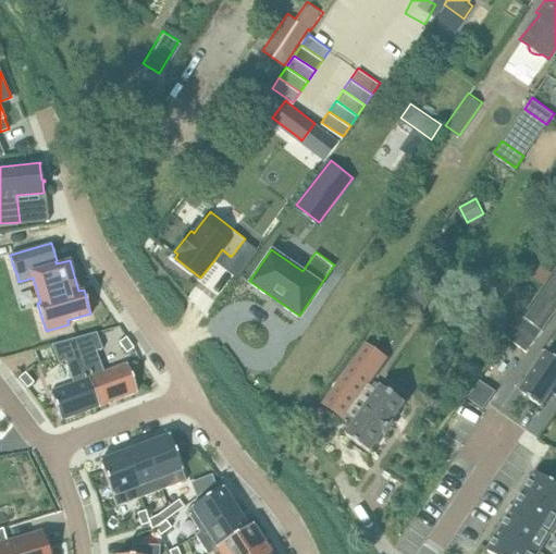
[(542,327),(555,307),(555,269),(524,315),(508,336),(528,351),(543,328),(542,327)]
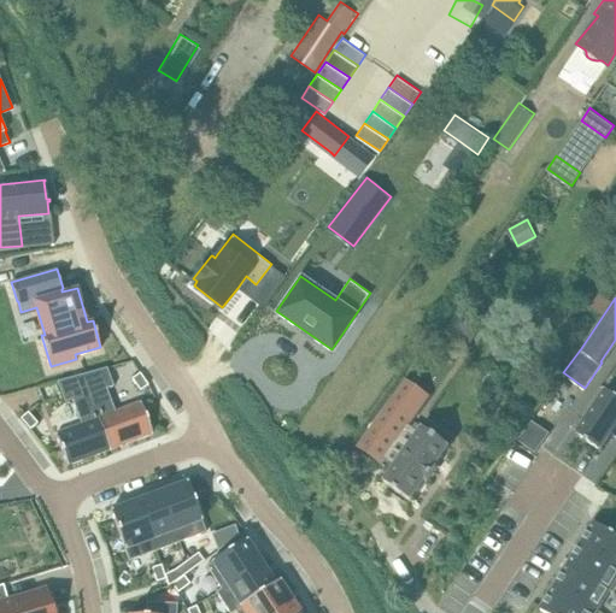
[(107,365),(82,372),(111,447),(153,431),(141,399),(116,408),(107,387),(115,383),(107,365)]
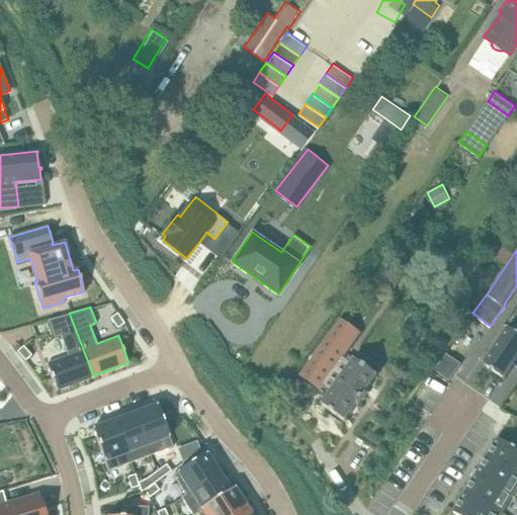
[(117,311),(111,316),(118,326),(124,321),(117,311)]
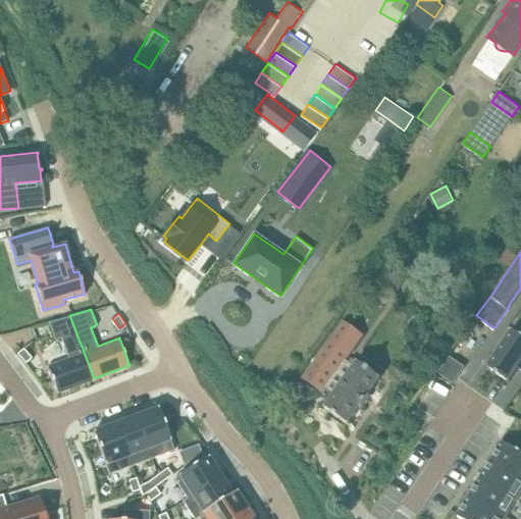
[(94,378),(69,315),(49,320),(55,339),(61,335),(68,357),(47,365),(57,392),(94,378)]
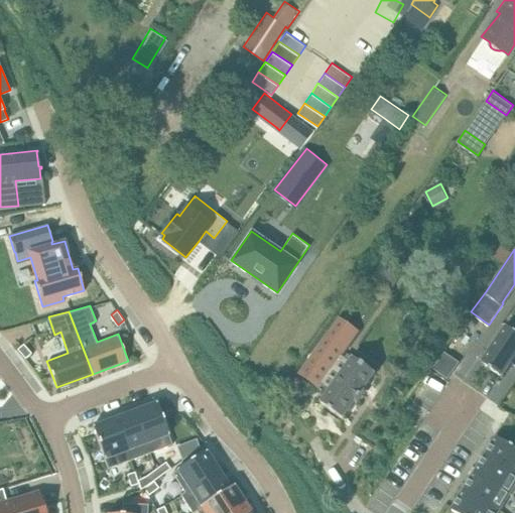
[(506,326),(483,361),(504,375),(513,362),(514,363),(514,329),(507,324),(506,326)]
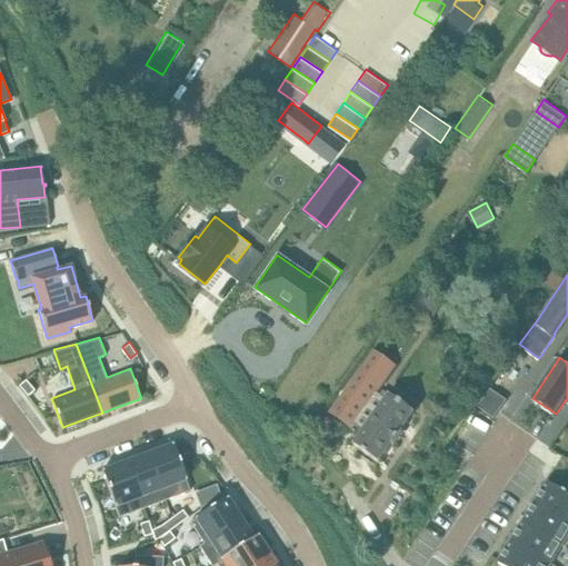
[(402,428),(416,409),(391,391),(388,397),(377,389),(380,384),(361,370),(332,410),(352,424),(355,420),(365,428),(355,443),(380,460),(394,442),(395,442),(404,429),(402,428)]
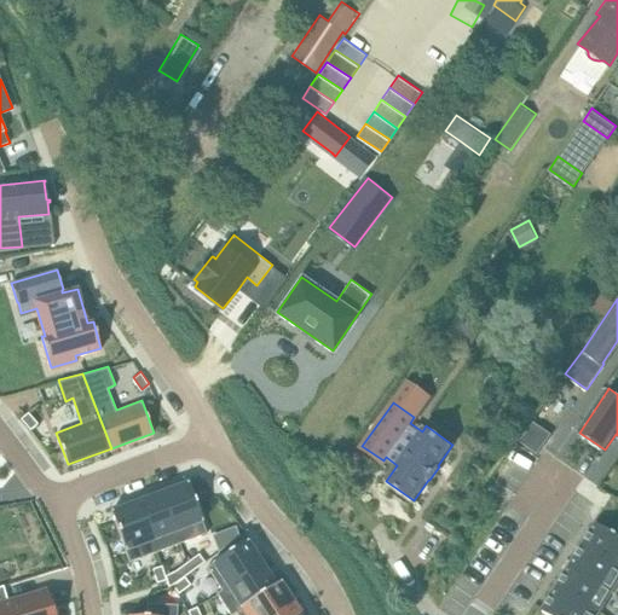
[(29,411),(22,417),(30,428),(39,422),(29,411)]
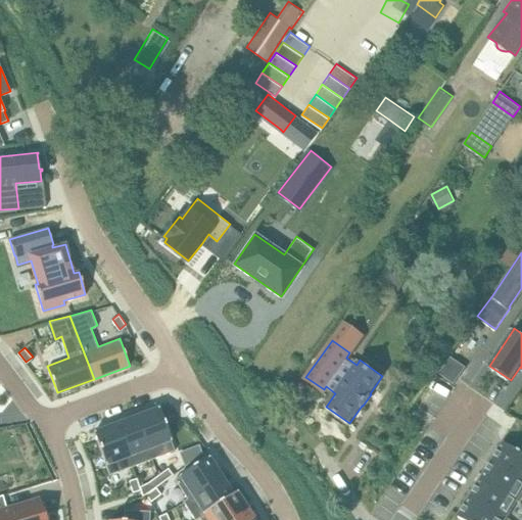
[(444,365),(439,372),(455,382),(466,366),(467,366),(452,355),(444,365)]
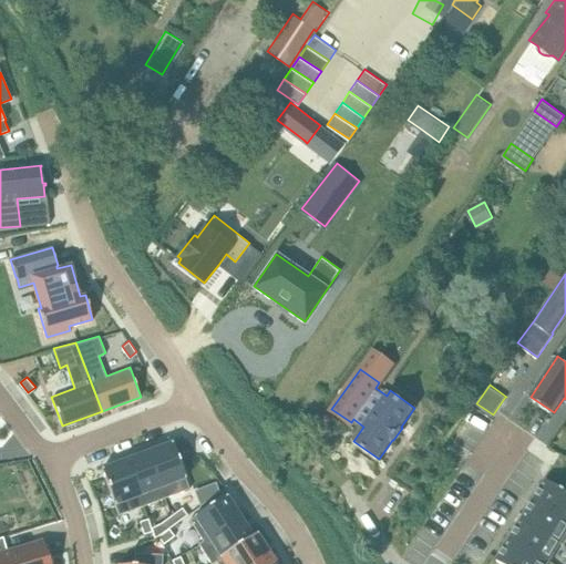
[(173,441),(147,450),(165,496),(189,488),(173,441)]
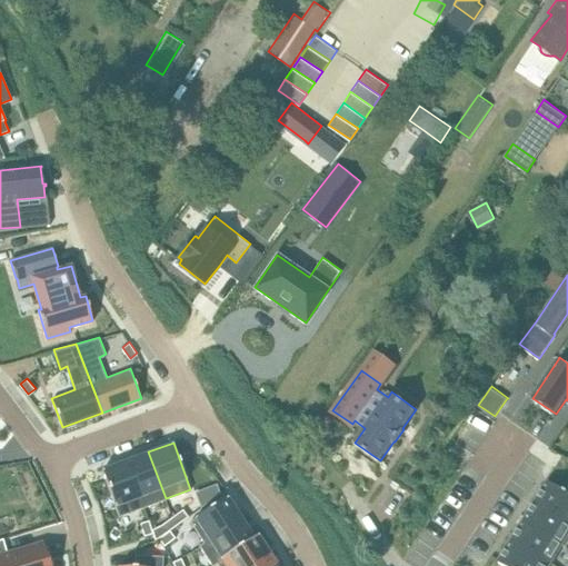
[(148,452),(127,459),(145,506),(166,498),(148,452)]
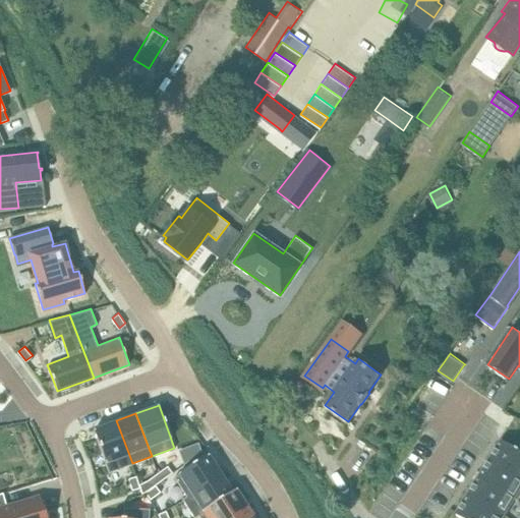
[(116,420),(94,428),(110,472),(132,463),(116,420)]
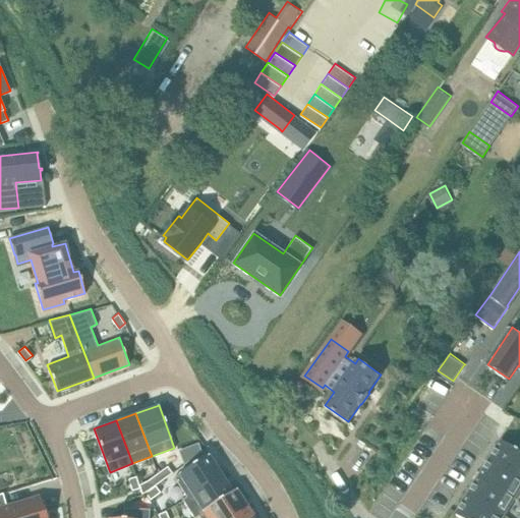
[(519,448),(503,439),(492,457),(519,474),(519,448)]
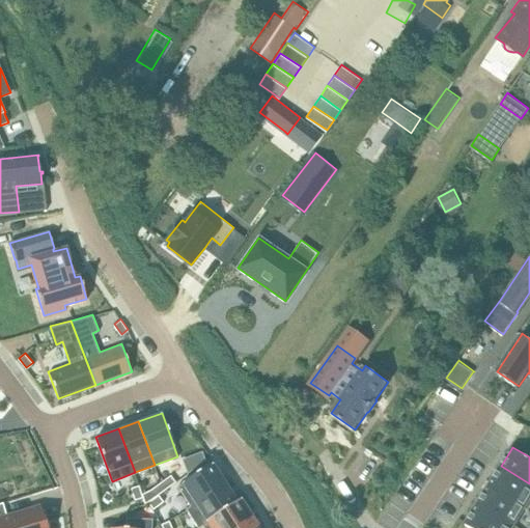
[(213,463),(177,484),(191,505),(188,506),(186,507),(187,508),(226,483),(213,463)]
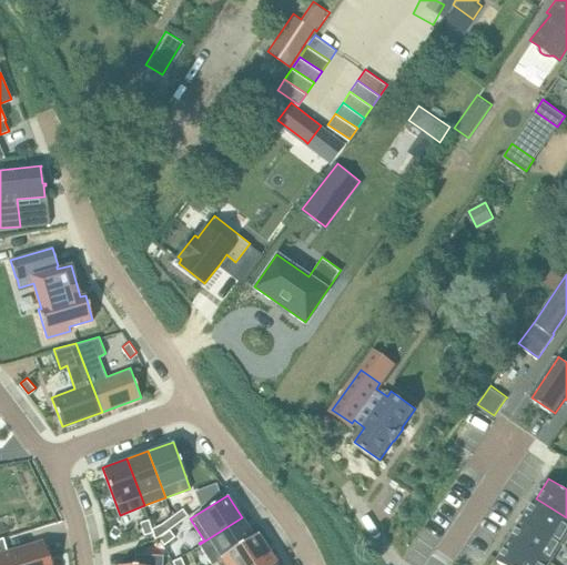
[(566,545),(566,517),(536,498),(524,518),(562,542),(566,545)]
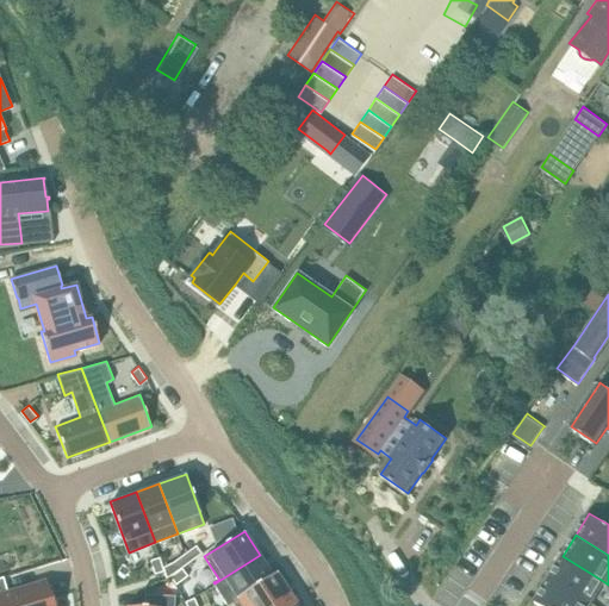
[(197,544),(185,553),(191,560),(203,551),(197,544)]
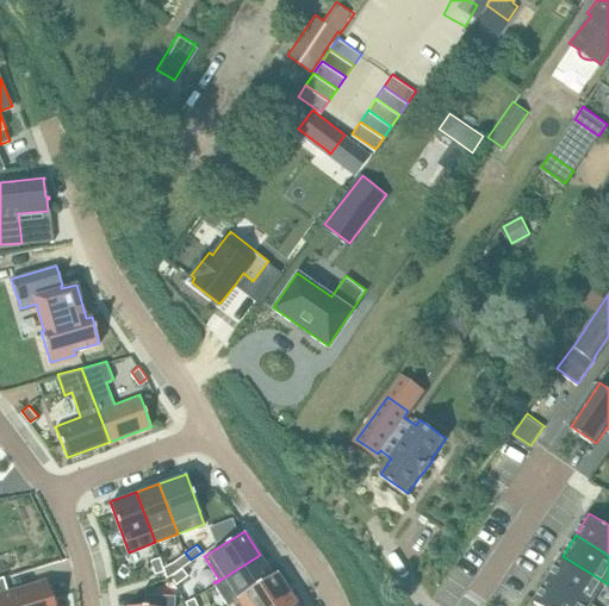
[(185,553),(173,561),(179,568),(191,560),(185,553)]
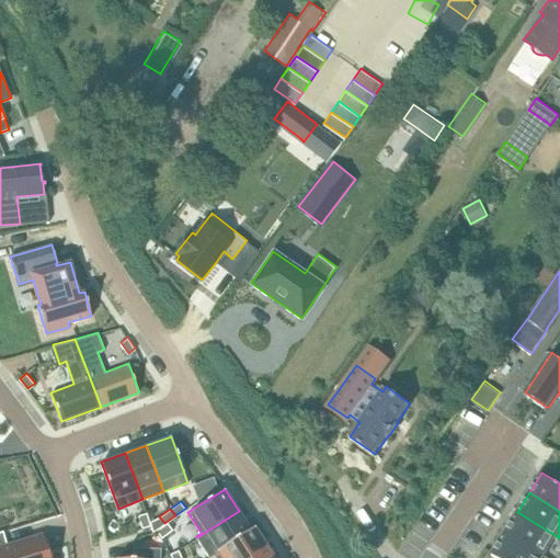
[(239,511),(197,537),(207,553),(209,556),(255,526),(254,525),(250,528),(246,521),(239,511)]
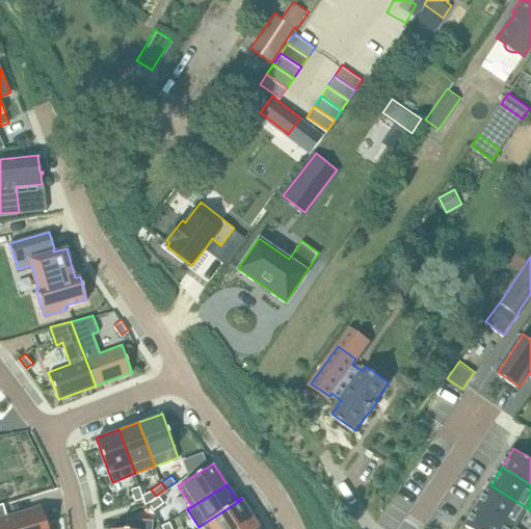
[(139,485),(131,487),(135,500),(143,497),(139,485)]
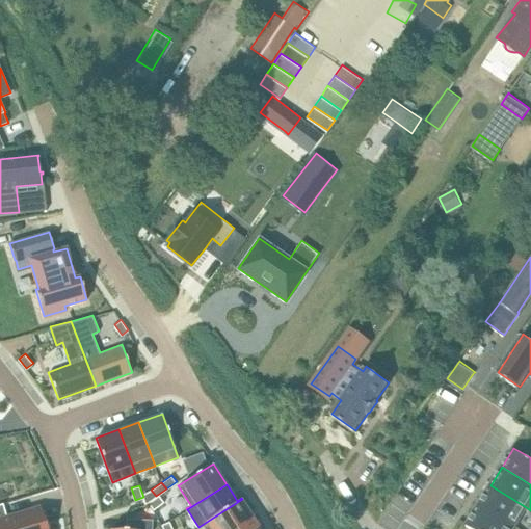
[(526,507),(490,485),(479,505),(514,527),(526,507)]
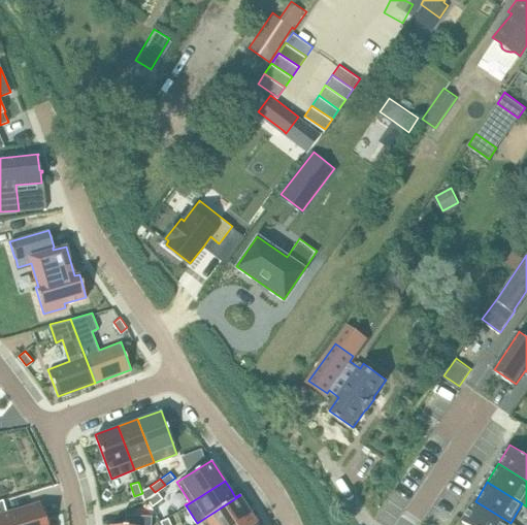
[(158,491),(147,498),(153,504),(163,497),(162,496),(158,491)]
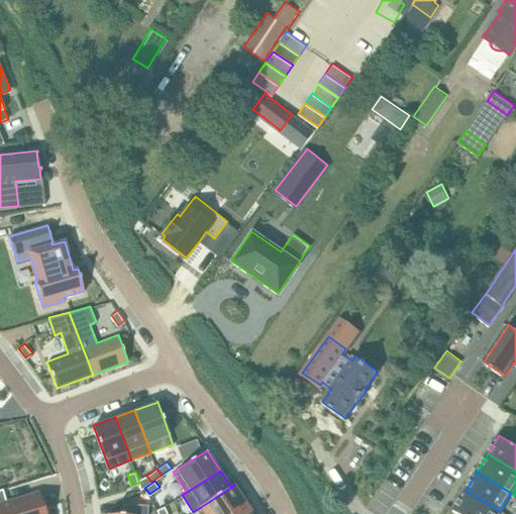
[(235,485),(193,512),(194,513),(198,510),(199,513),(232,513),(247,505),(235,485)]
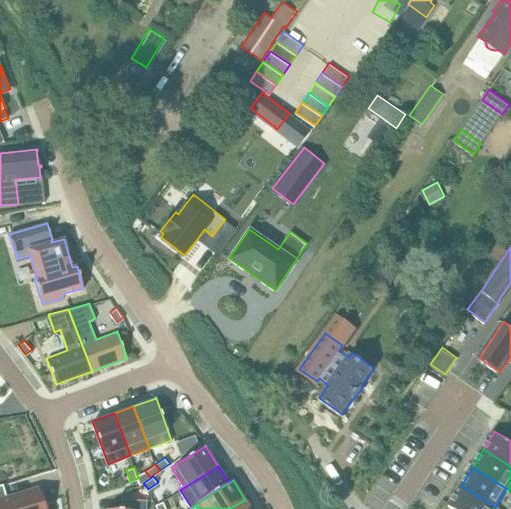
[(0,508),(47,508),(46,502),(43,503),(38,487),(7,496),(3,483),(0,484),(0,508)]
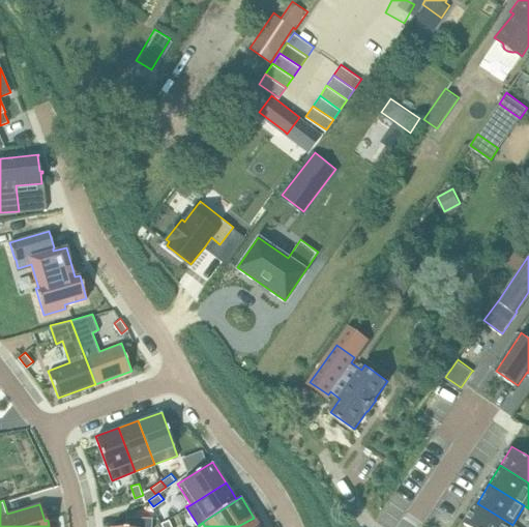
[(472,526),(510,526),(512,525),(477,503),(465,522),(472,526)]
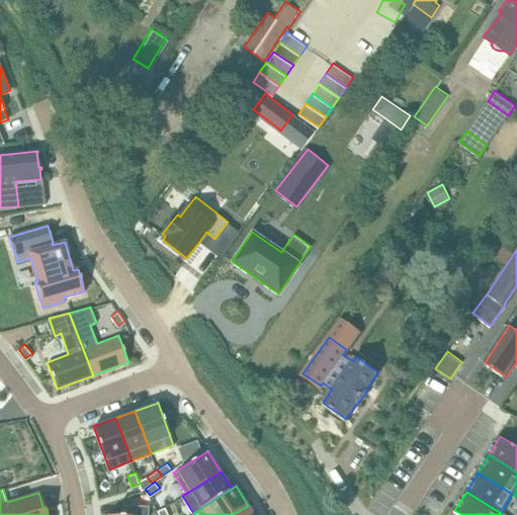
[(148,514),(149,505),(123,504),(122,514),(148,514)]
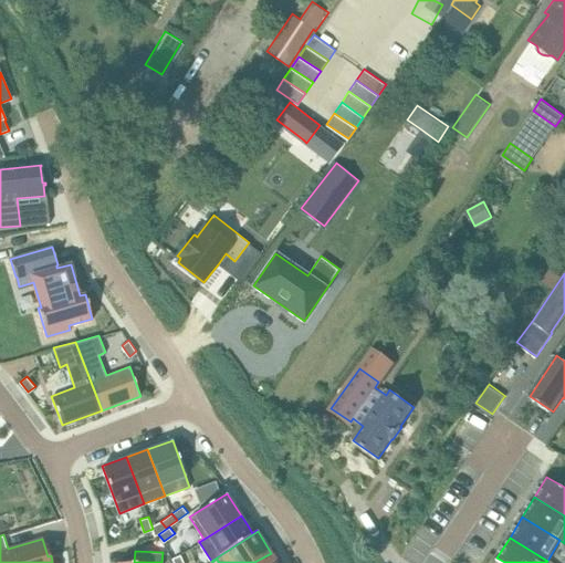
[(185,562),(180,553),(173,558),(175,562),(185,562)]
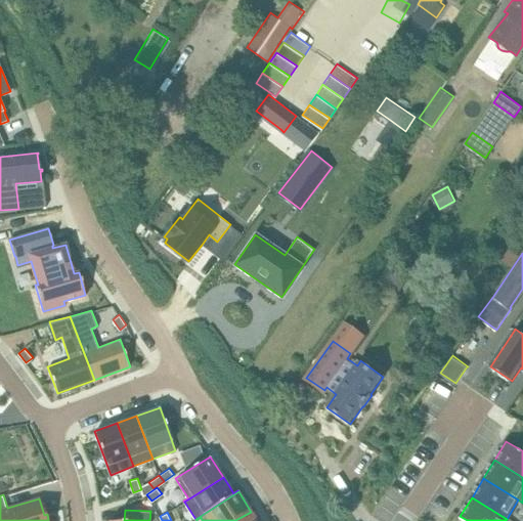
[(257,520),(251,512),(235,520),(257,520)]
